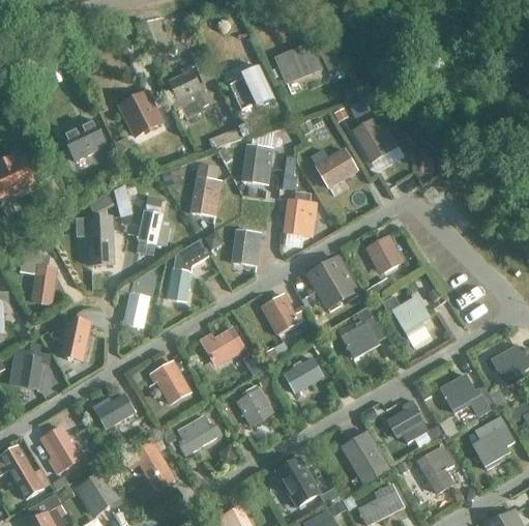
[(310,71),(320,66),(310,42),(299,47),(300,49),(276,59),(285,79),(309,68),(310,71)]
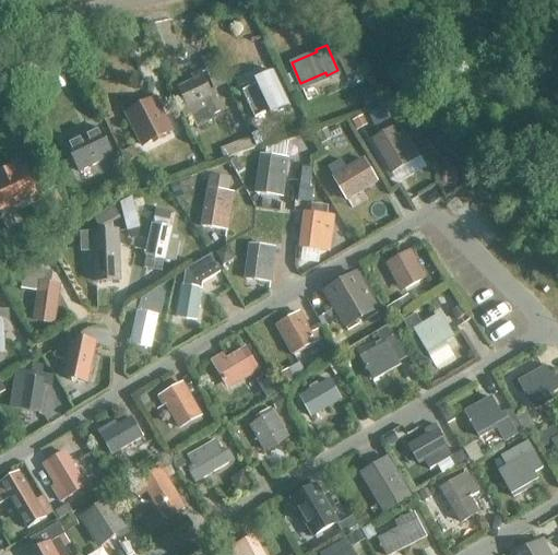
[(201,62),(213,86),(226,81),(214,56),(201,62)]
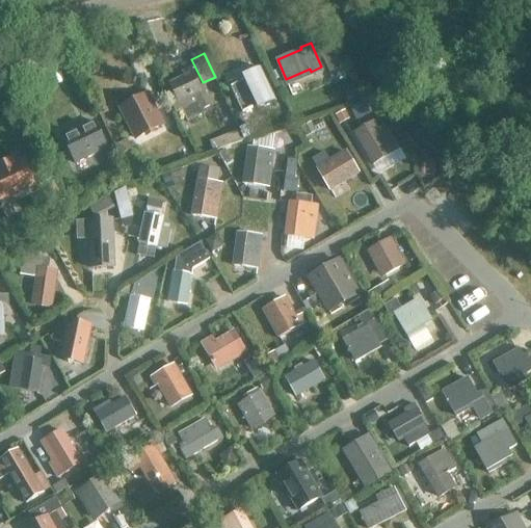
[(255,72),(229,84),(235,93),(234,93),(236,97),(237,96),(241,110),(256,103),(257,107),(275,99),(259,64),(253,68),(255,72)]
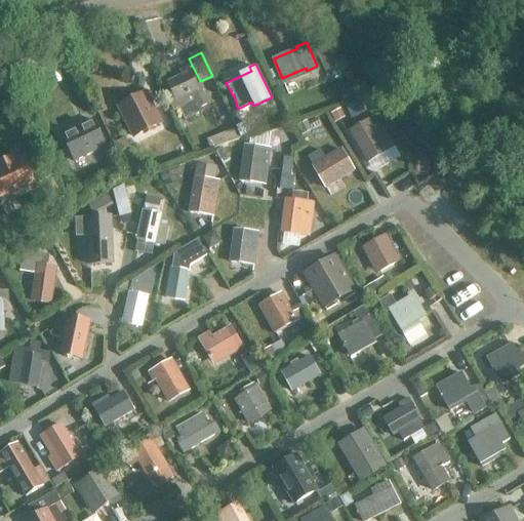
[(196,83),(190,71),(167,81),(178,105),(194,97),(197,106),(208,101),(199,81),(196,83)]
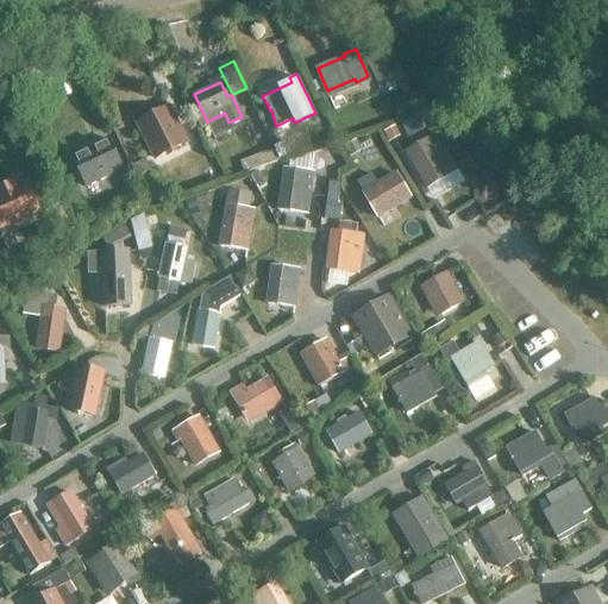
[(137,120),(154,153),(185,138),(167,105),(137,120)]
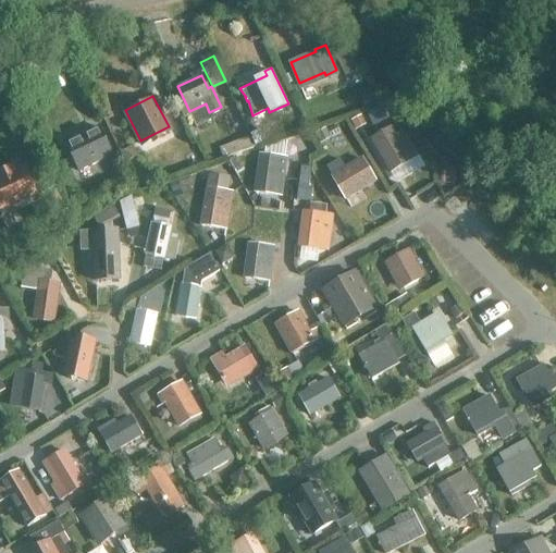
[(97,124),(64,140),(77,168),(111,151),(98,124),(97,124)]
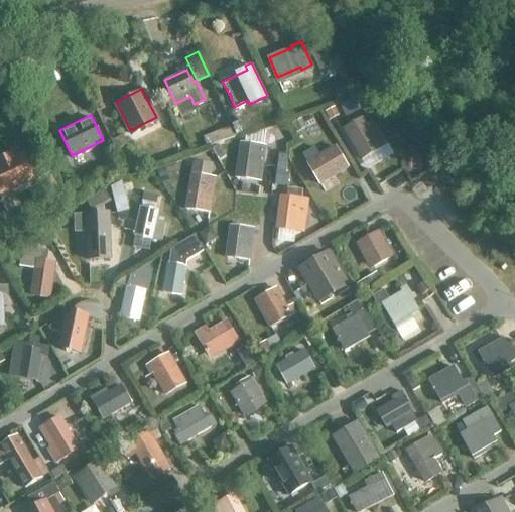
[(360,156),(380,144),(367,121),(365,122),(361,115),(342,126),(360,156)]
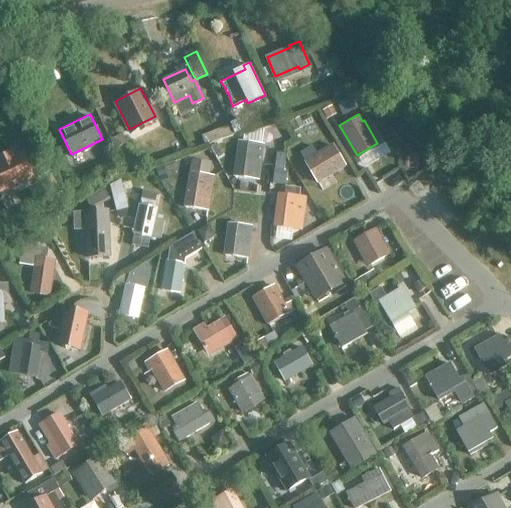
[(238,139),(234,173),(256,176),(261,142),(259,142),(260,126),(242,132),(241,139),(238,139)]
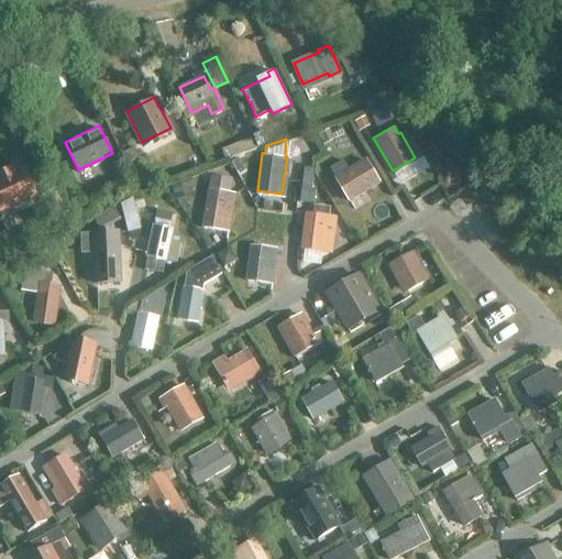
[(348,198),(378,179),(364,157),(348,167),(342,157),(329,165),(335,175),(334,175),(348,198)]
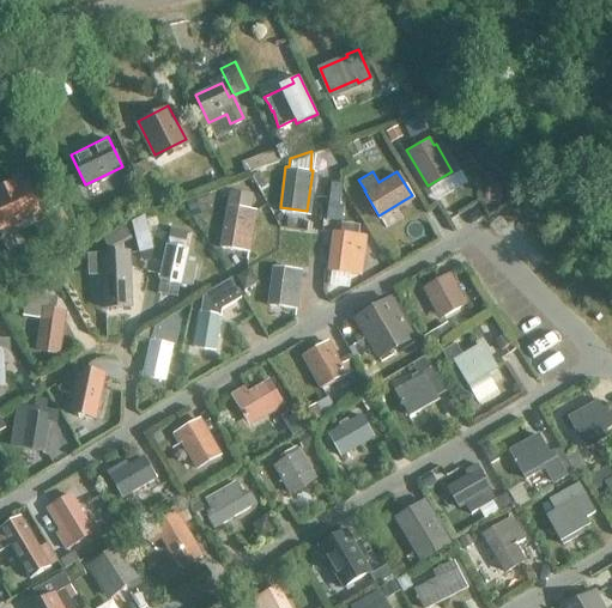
[(131,177),(121,181),(127,195),(135,190),(131,177)]
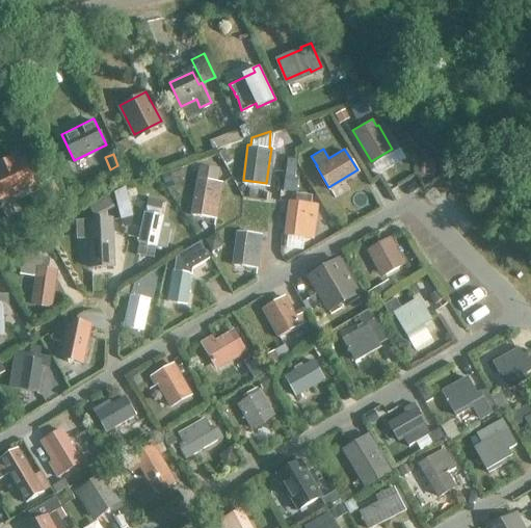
[(0,196),(31,182),(21,159),(12,163),(9,157),(0,162),(0,196)]
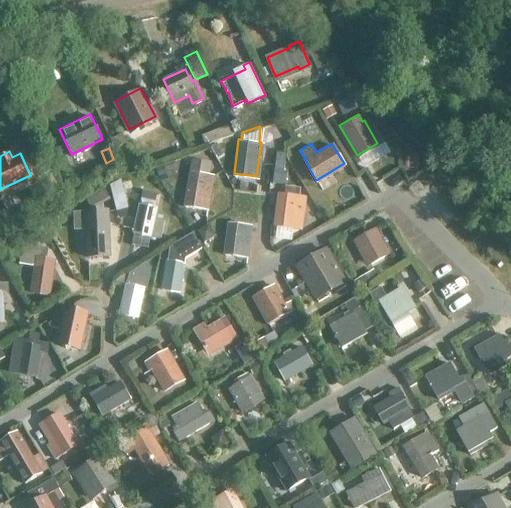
[(191,158),(184,204),(206,207),(212,174),(207,173),(209,161),(191,158)]
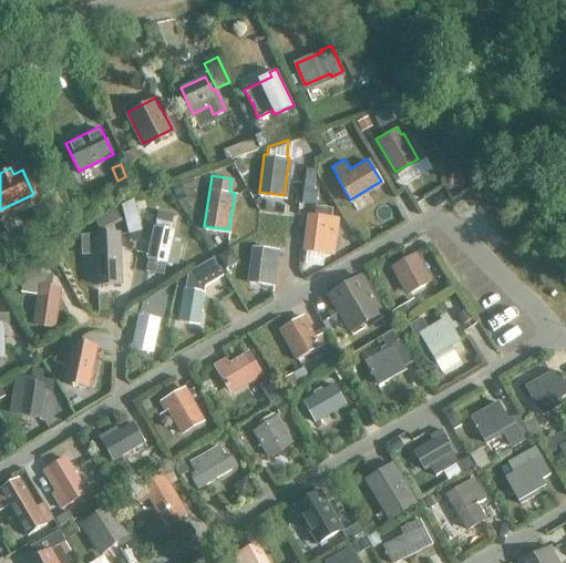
[(146,255),(165,259),(172,228),(168,227),(171,221),(165,221),(167,212),(156,210),(146,255)]
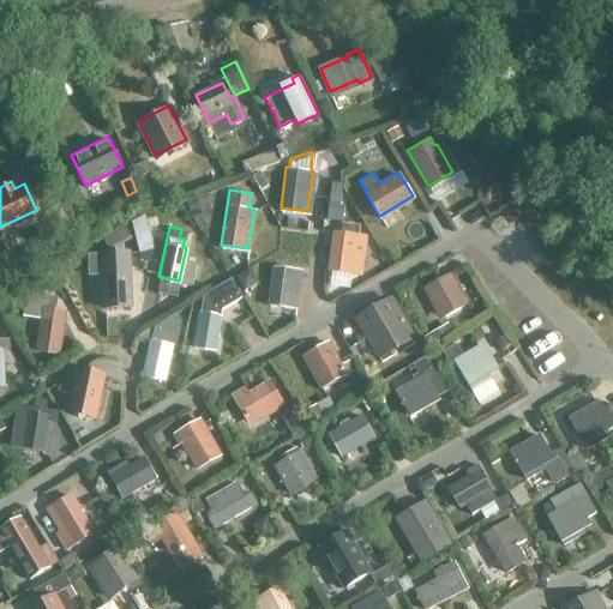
[(360,234),(332,230),(328,267),(355,271),(360,234)]
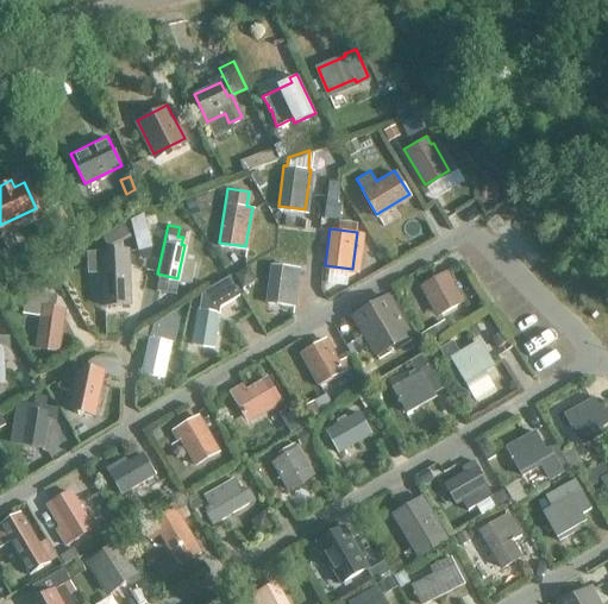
[(124,247),(88,250),(89,265),(104,264),(106,300),(129,297),(124,247)]
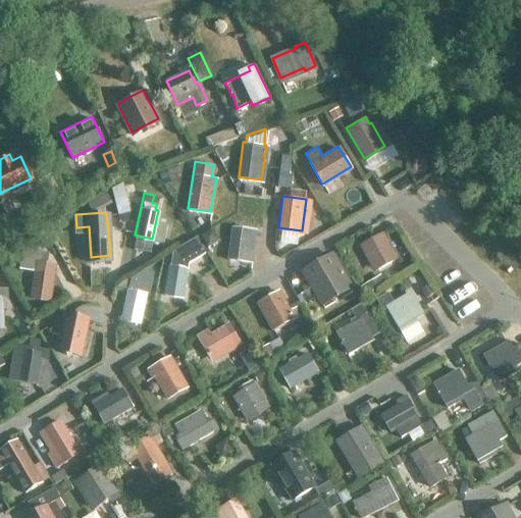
[(251,260),(255,228),(231,225),(227,257),(251,260)]
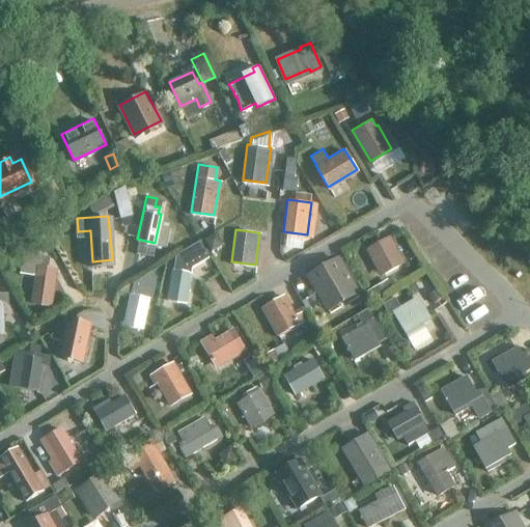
[(383,271),(402,260),(388,234),(366,246),(372,257),(374,255),(383,271)]
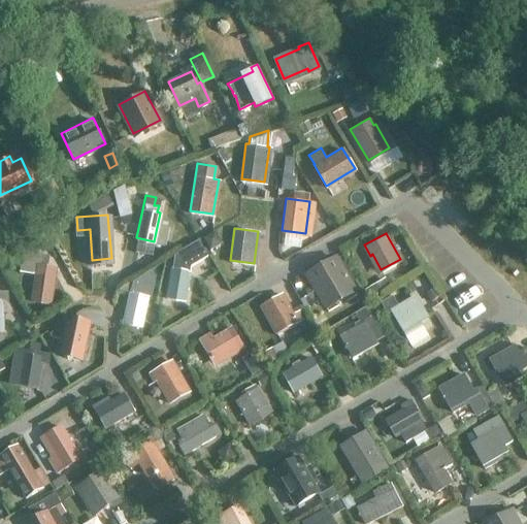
[(190,263),(207,254),(198,237),(175,250),(182,261),(172,260),(166,296),(184,299),(190,263)]
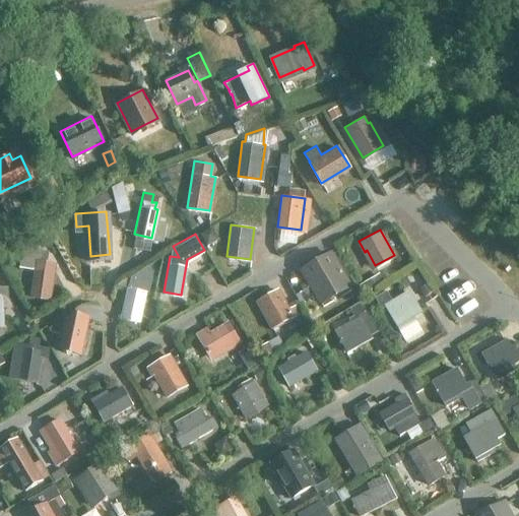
[(36,266),(31,295),(48,297),(54,261),(46,260),(47,251),(22,247),(20,263),(36,266)]
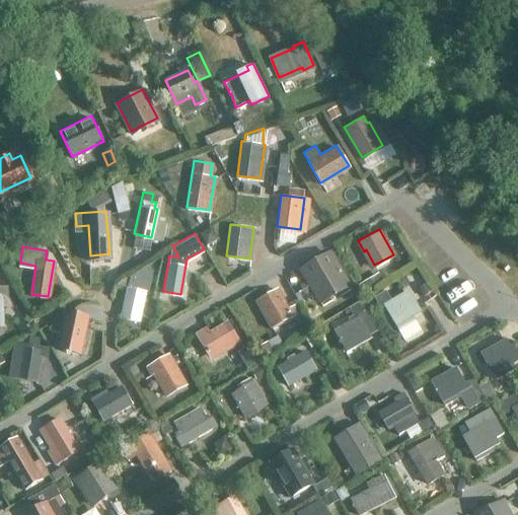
[(311,286),(314,292),(343,276),(328,251),(301,268),(308,280),(301,284),(304,290),(311,286)]
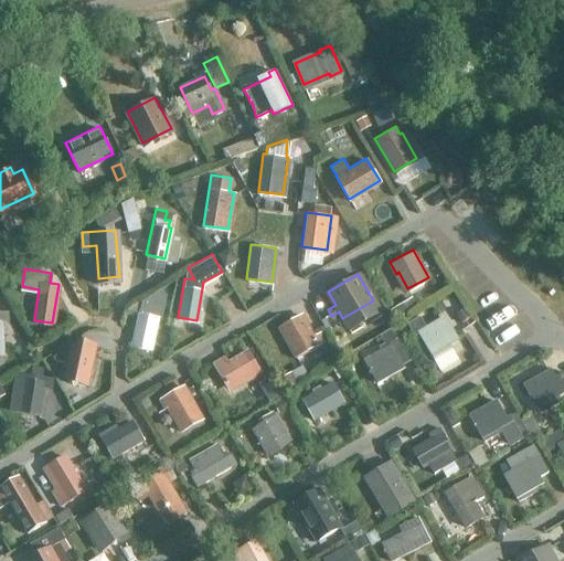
[(150,348),(159,309),(161,310),(166,293),(160,287),(141,300),(131,343),(150,348)]
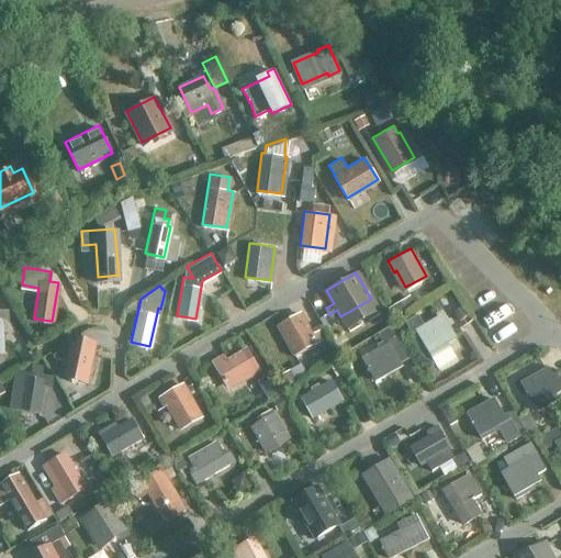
[(316,341),(323,336),(318,328),(312,332),(300,311),(278,323),(294,353),(316,341)]
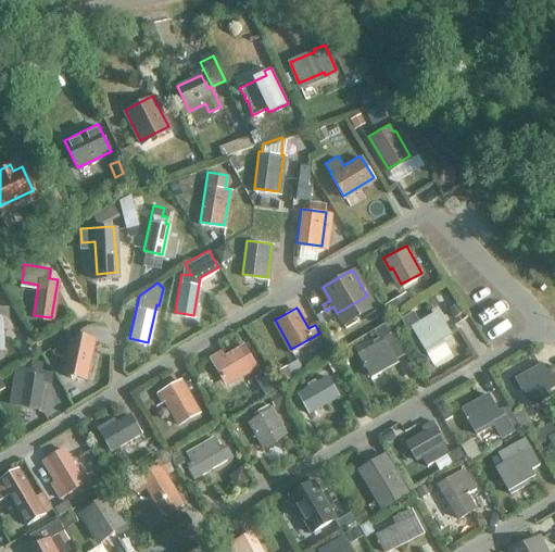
[(425,347),(427,350),(444,340),(442,336),(450,331),(438,310),(412,325),(425,347)]
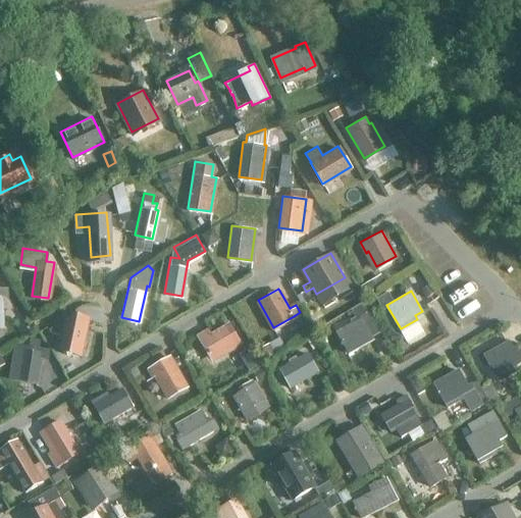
[(81,355),(89,316),(70,313),(69,318),(64,317),(63,322),(56,321),(47,328),(49,330),(60,333),(58,348),(63,349),(63,352),(81,355)]
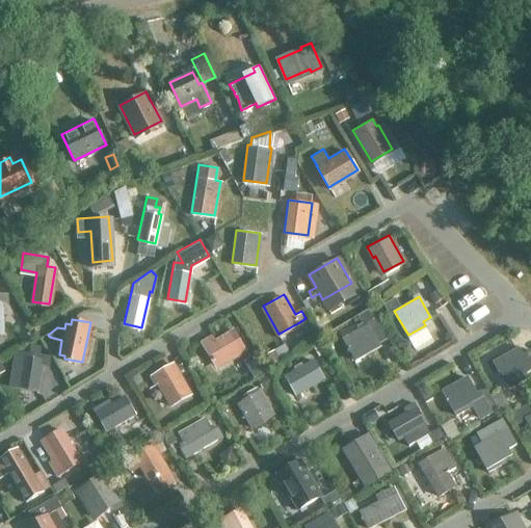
[(354,358),(379,344),(368,323),(343,337),(354,358)]
